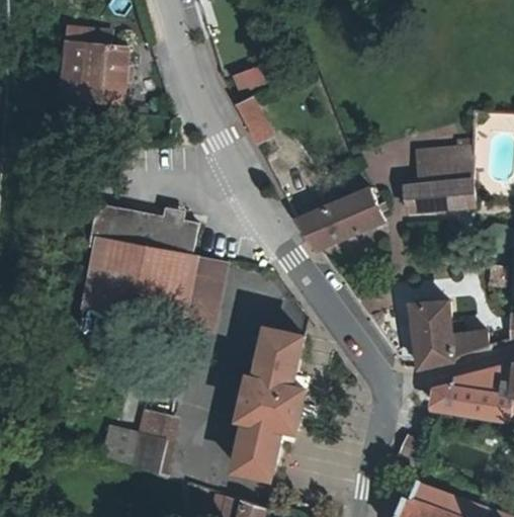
[(94,42),(117,45),(118,32),(77,29),(70,96),(89,98),(94,42)]
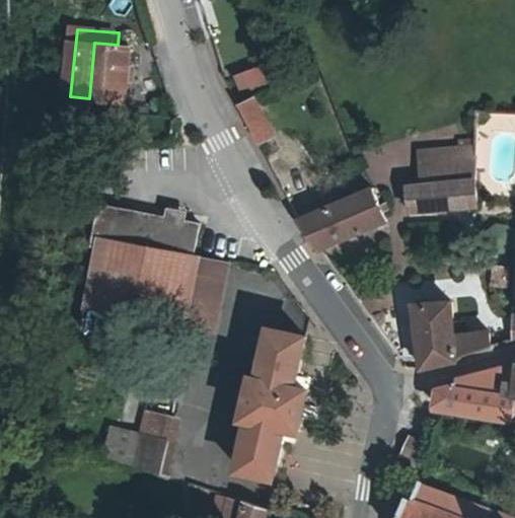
[(136,47),(118,45),(94,43),(89,98),(132,102),(136,47)]
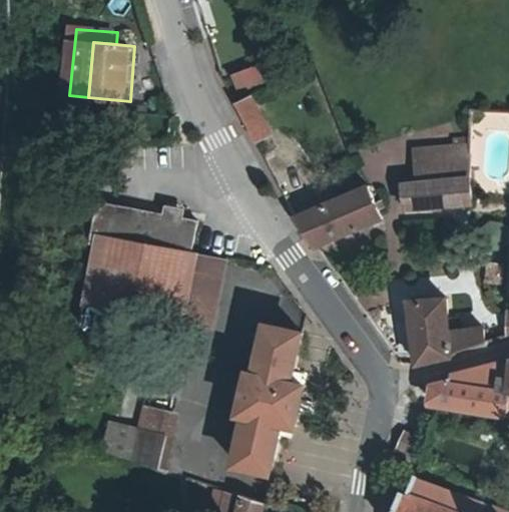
[(224,74),(231,92),(261,82),(253,64),(224,74)]
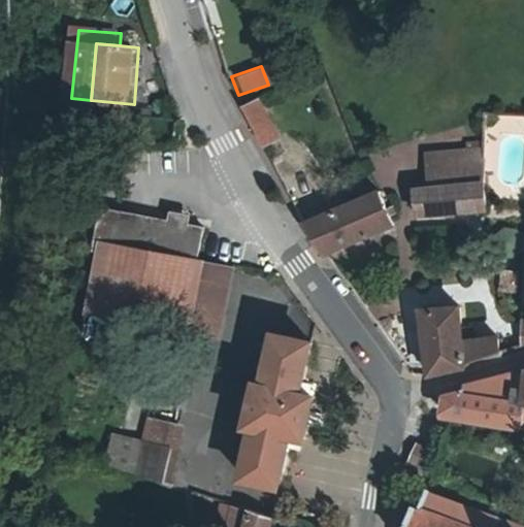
[(242,109),(265,147),(281,139),(258,100),(242,109)]
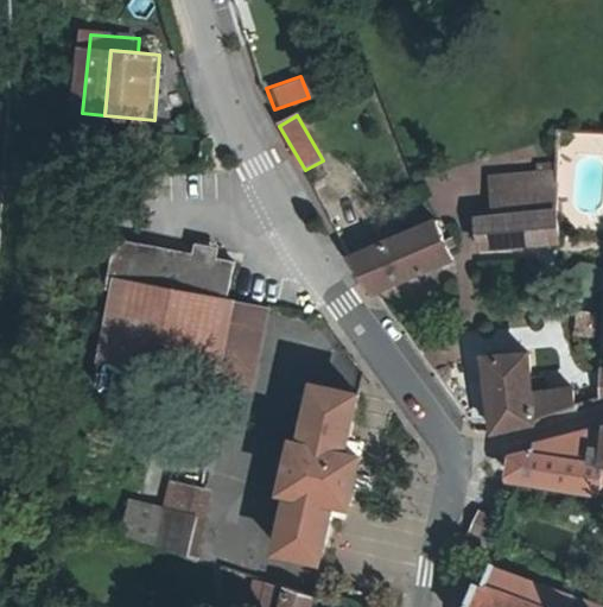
[(490,197),(494,225),(554,217),(551,190),(490,197)]
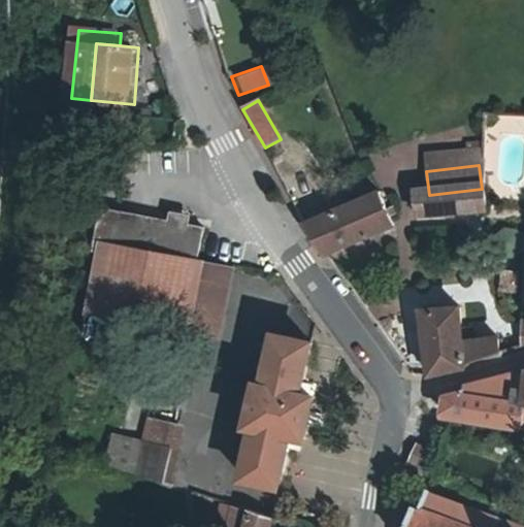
[(429,195),(413,196),(417,219),(490,211),(493,187),(482,189),(429,195)]
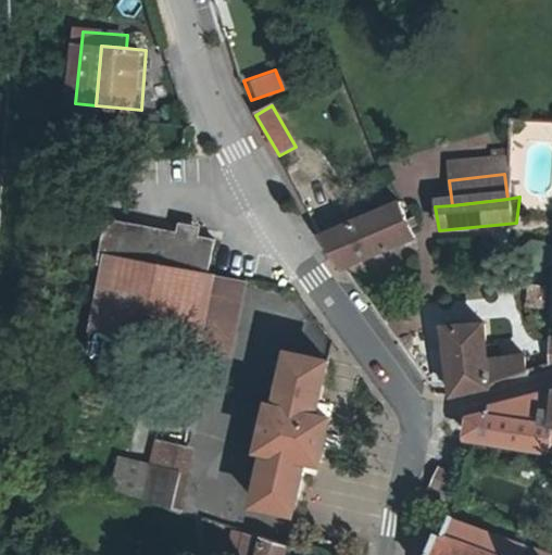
[(342,272),(414,242),(396,204),(318,238),(342,272)]
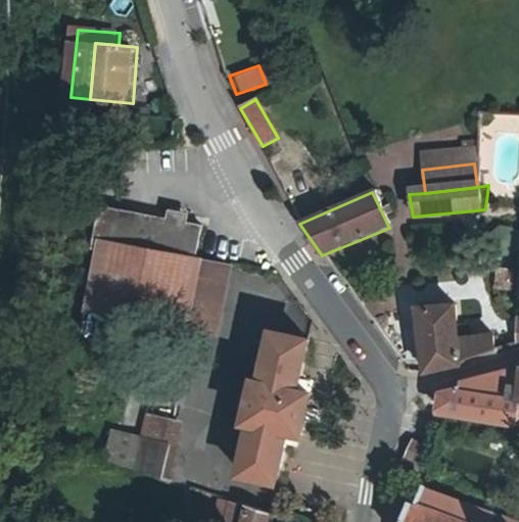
[(98,232),(188,256),(189,250),(194,226),(103,207),(98,232)]
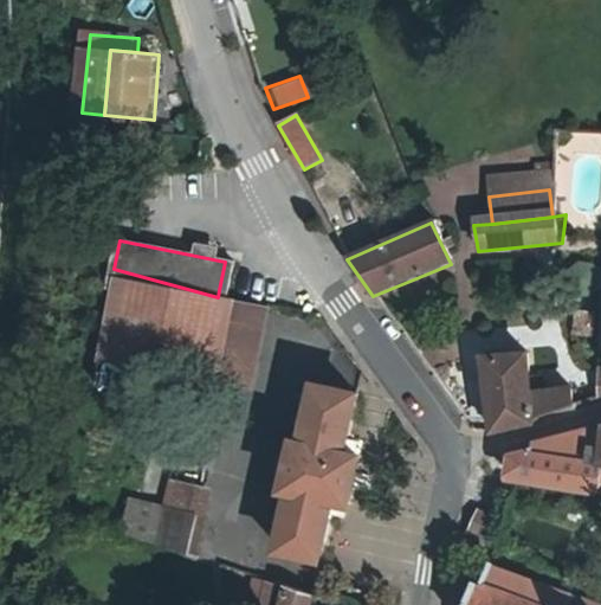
[(573,294),(594,293),(593,263),(573,264),(573,294)]
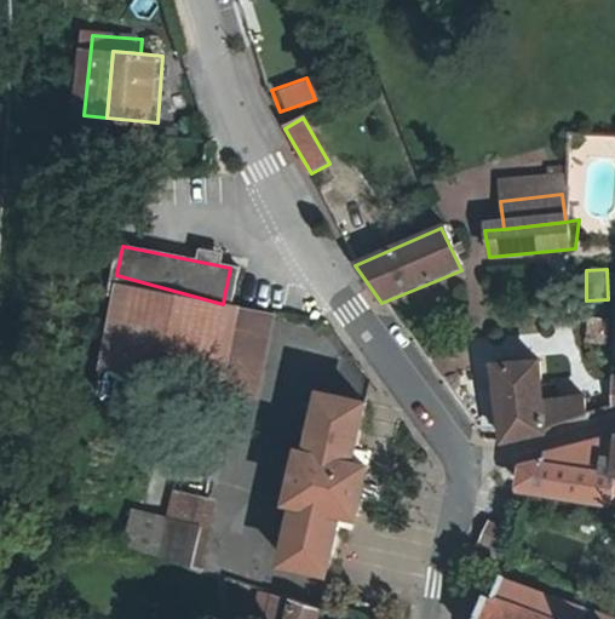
[(97,367),(217,393),(233,313),(234,307),(223,304),(116,275),(97,367)]
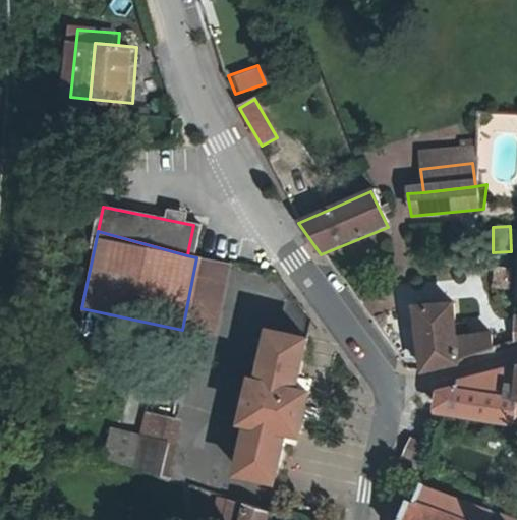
[(195,263),(182,330),(210,335),(224,269),(195,263)]
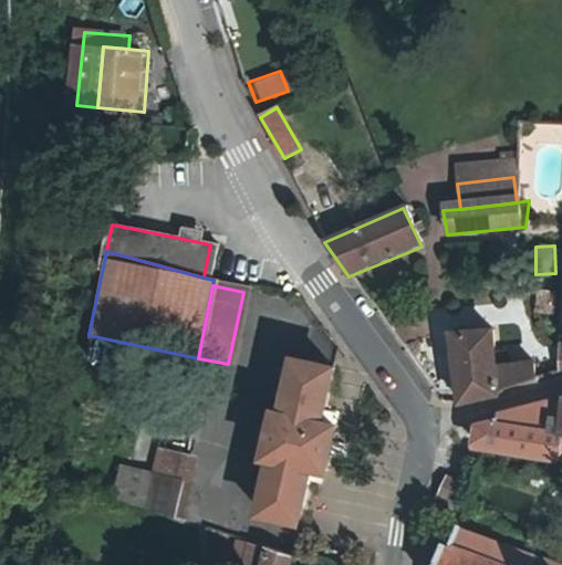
[(537,385),(532,366),(495,368),(491,332),(453,334),(458,407),(458,410),(465,408),(497,397),(496,395),(537,385)]
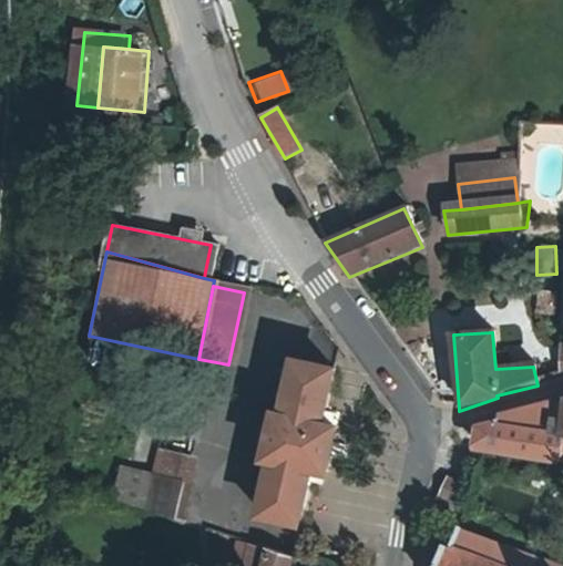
[(267,460),(255,515),(296,524),(308,467),(323,471),(334,424),(320,422),(331,369),(288,360),(277,412),(268,411),(257,459),(267,460)]
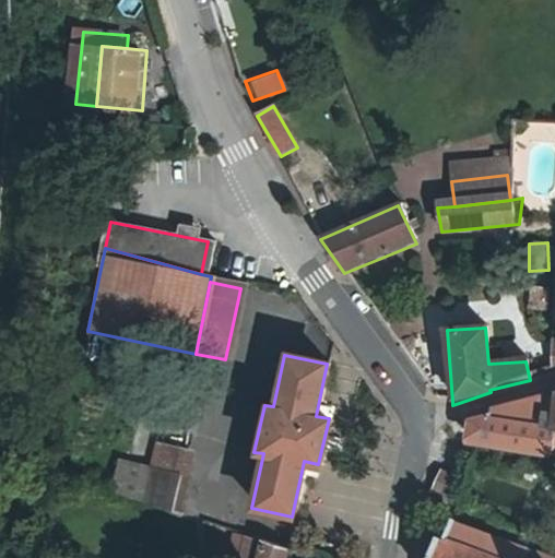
[(554,398),(551,398),(516,408),(516,407),(487,414),(488,419),(462,428),(461,440),(554,454),(554,398)]
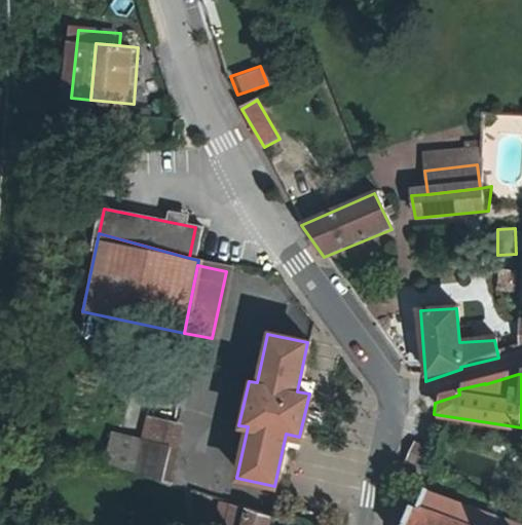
[(98,459),(152,476),(165,419),(138,413),(133,436),(107,427),(98,459)]
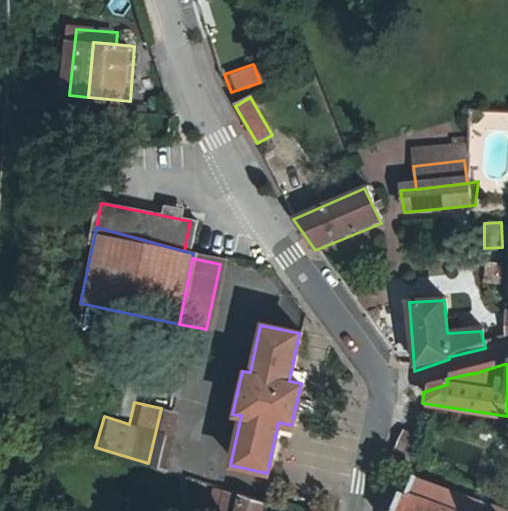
[(393,455),(413,463),(416,439),(403,433),(393,455)]
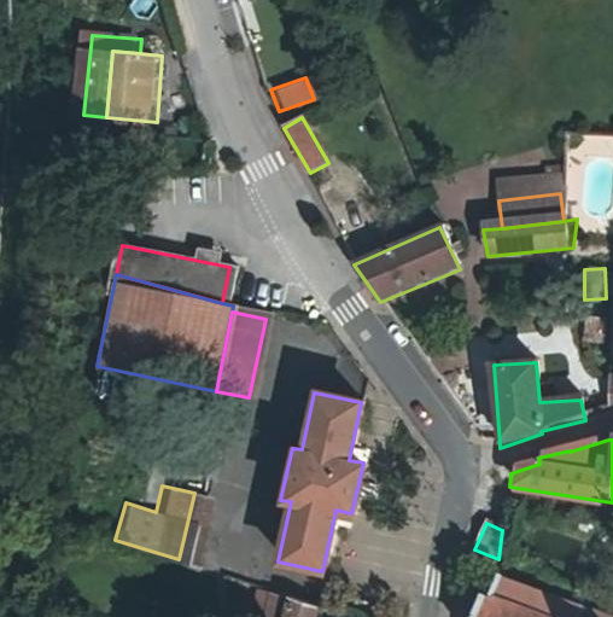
[(262,607),(280,613),(285,595),(266,589),(262,607)]
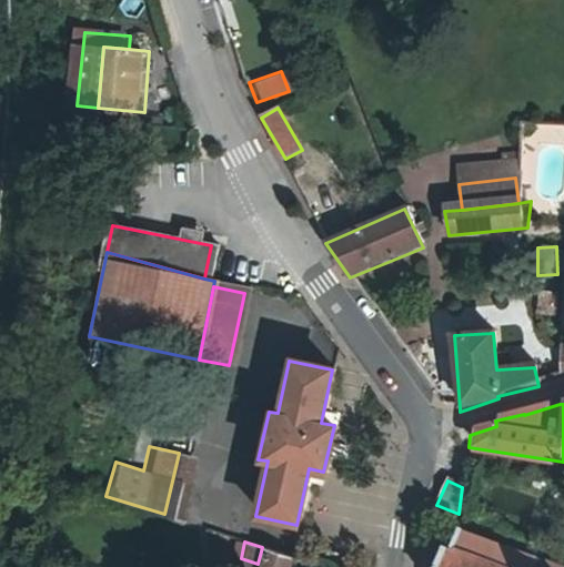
[(513,566),(451,543),(444,558),(435,555),(430,566),(513,566)]
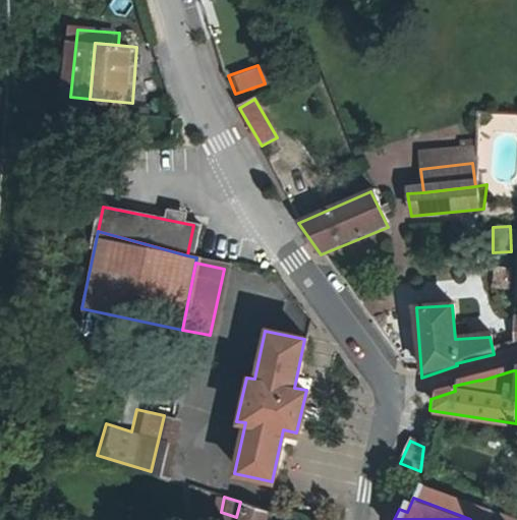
[(257,519),(262,509),(240,502),(236,517),(235,519),(257,519)]
